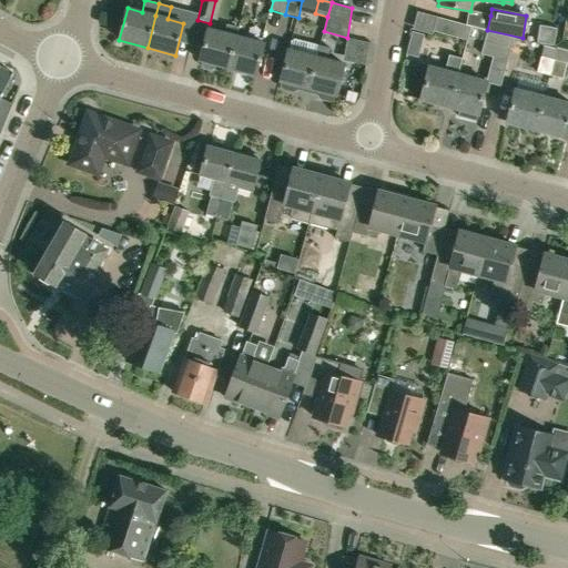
[(437,18),(433,32),(467,41),(472,27),(437,18)]
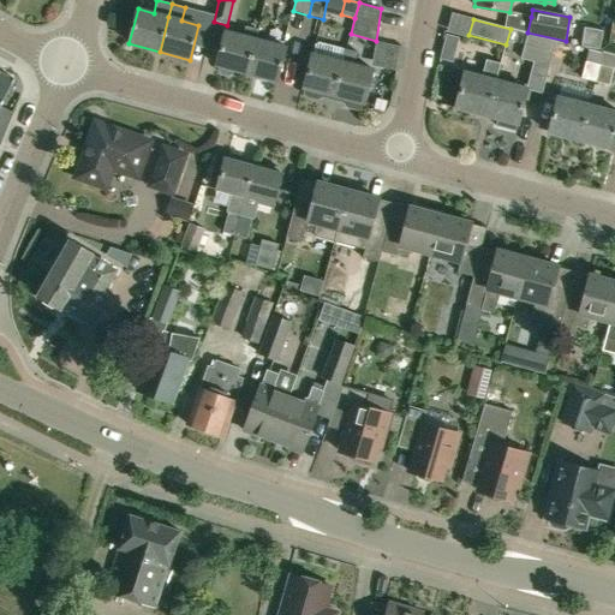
[(233,71),(246,75),(256,40),(258,31),(245,28),(243,37),(225,33),(216,66),(220,67),(219,71),(221,76),(228,77),(232,75),(233,71)]
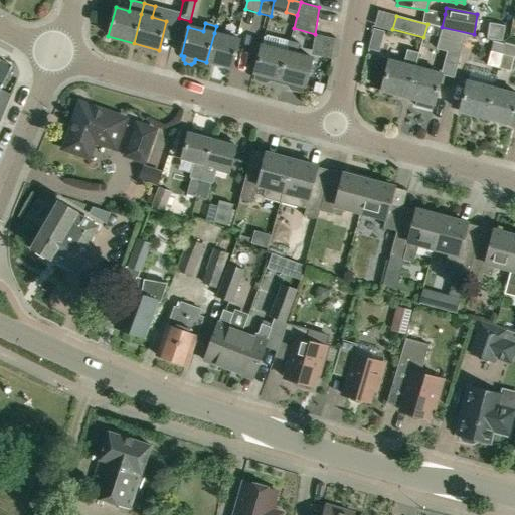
[(438,48),(461,55),(466,34),(443,28),(438,48)]
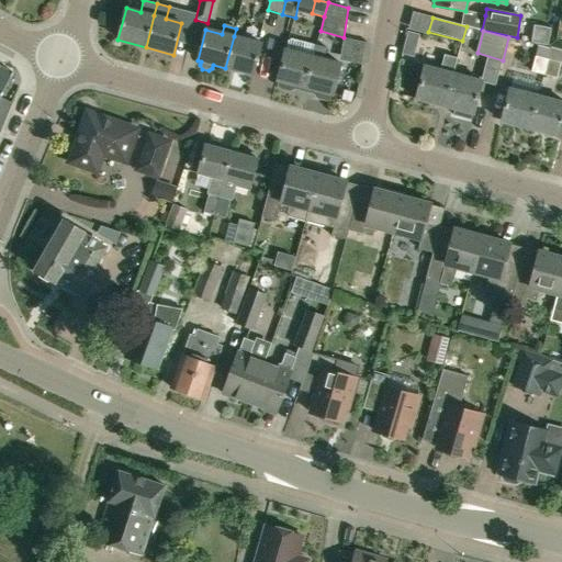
[(406,33),(404,44),(415,46),(417,35),(406,33)]
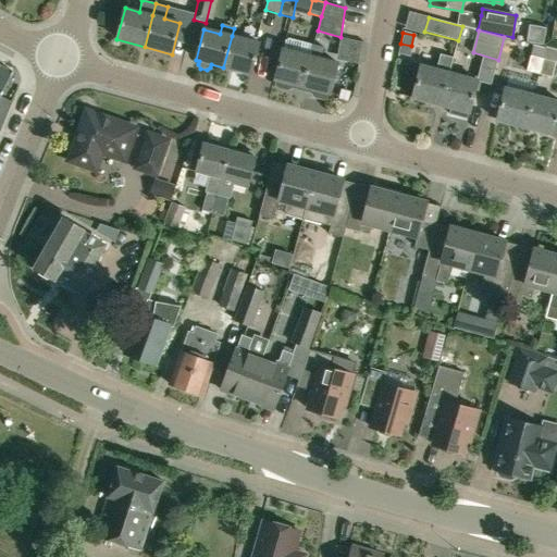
[(251,74),(259,44),(232,36),(223,67),(251,74)]
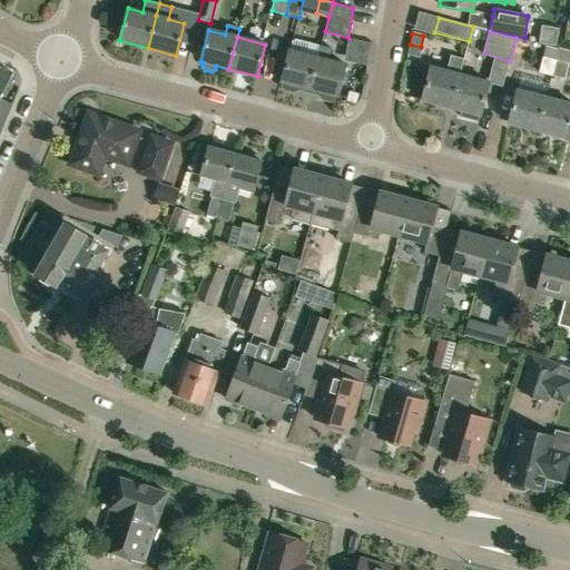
[(291,50),(290,50),(282,82),(283,82),(282,86),(284,90),(294,92),(297,90),(298,87),(310,89),(321,46),(297,39),(293,42),(291,50)]
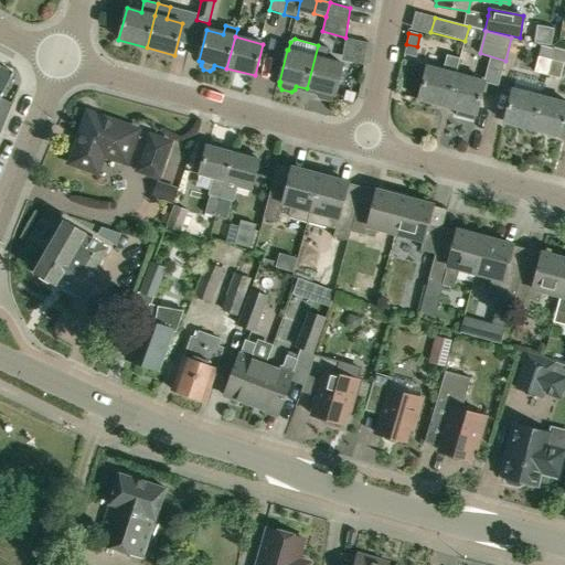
[(334,96),(343,65),(327,61),(330,48),(319,44),(318,45),(307,88),(317,92),(316,95),(318,99),(328,102),(332,99),(333,96),(334,96)]
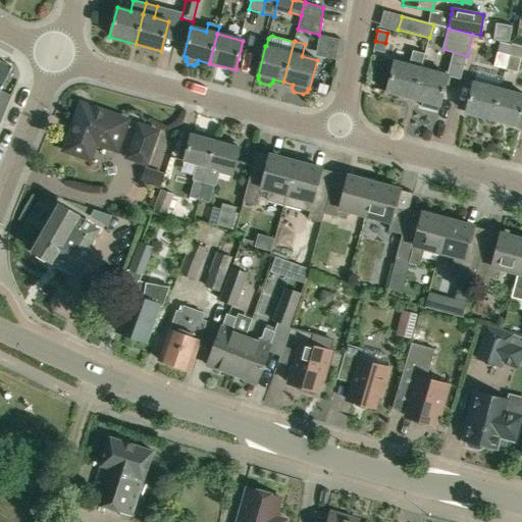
[(499,51),(496,65),(507,68),(511,54),(514,45),(502,42),(499,51)]
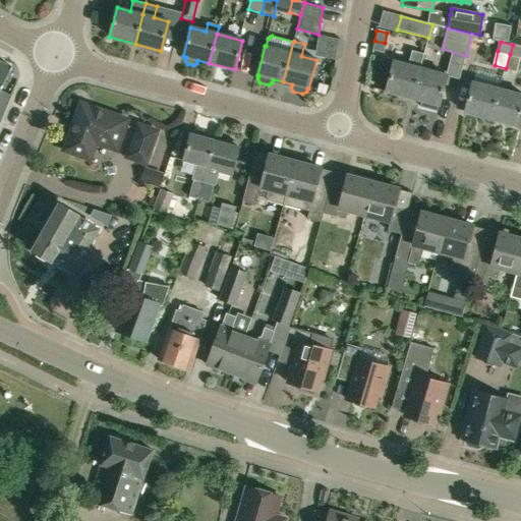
[(520,57),(510,54),(506,68),(517,71),(520,57)]
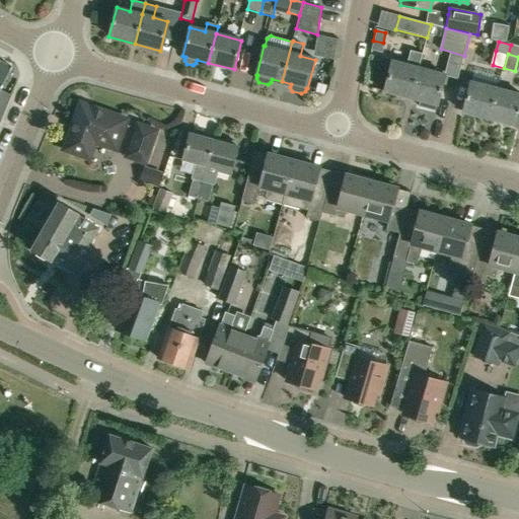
[(411,100),(420,66),(392,59),(383,93),(411,100)]
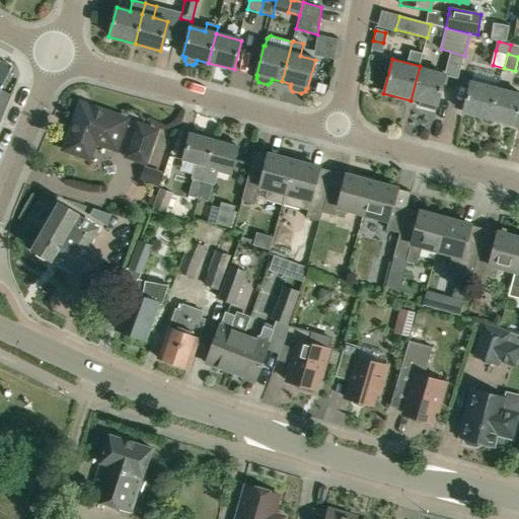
[(0,91),(1,89),(13,67),(11,67),(0,61),(0,91)]
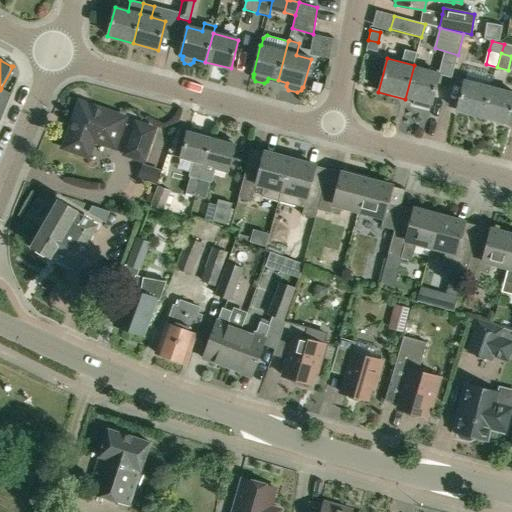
[(429,111),(430,106),(431,106),(440,72),(414,65),(405,99),(414,102),(413,107),(429,111)]
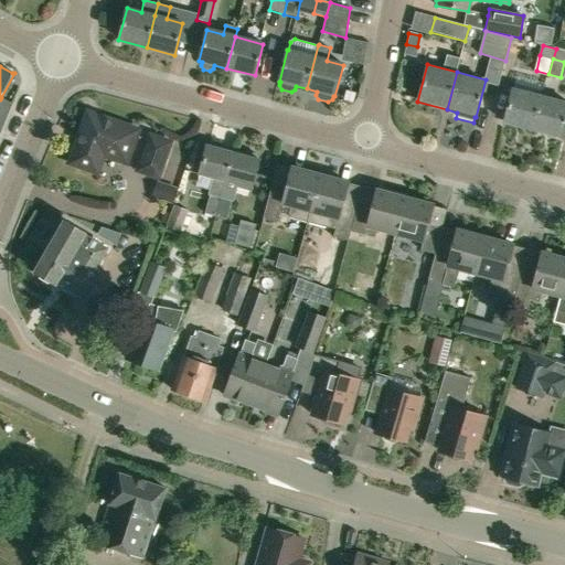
[(502,125),(533,132),(543,95),(512,87),(502,125)]
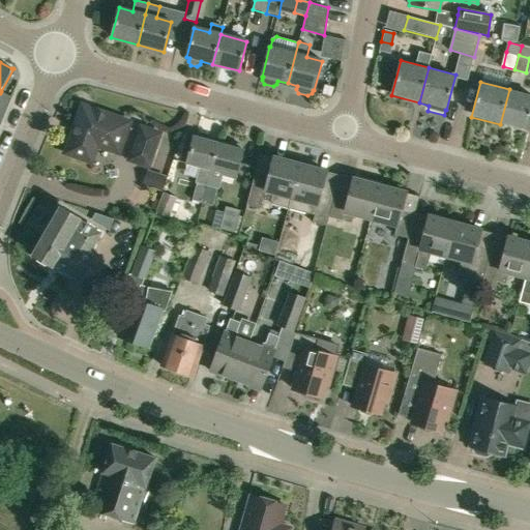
[(529,94),(509,89),(500,124),(526,131),(529,117),(529,94)]
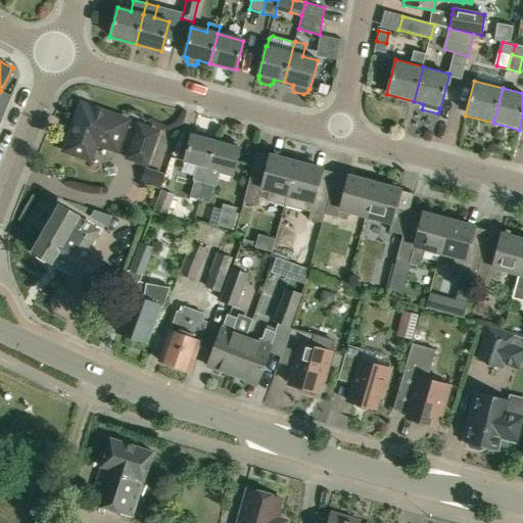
[(0,122),(11,95),(1,90),(0,92),(0,122)]
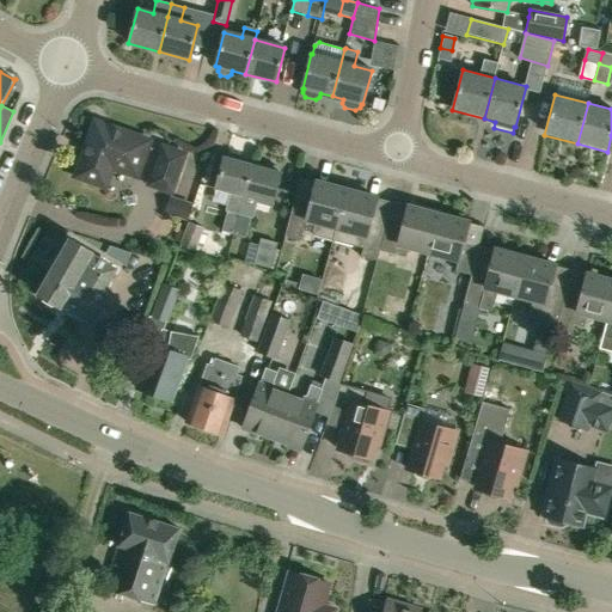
[(84,155),(77,177),(104,185),(110,167),(136,176),(147,141),(95,124),(86,147),(87,147),(85,155),(84,155)]
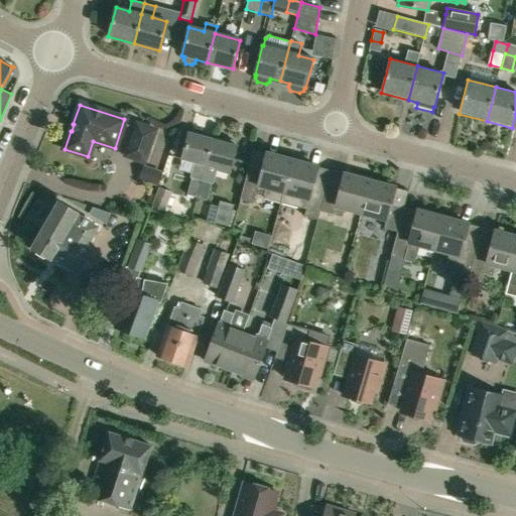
[(144,162),(155,129),(136,123),(125,156),(144,162)]
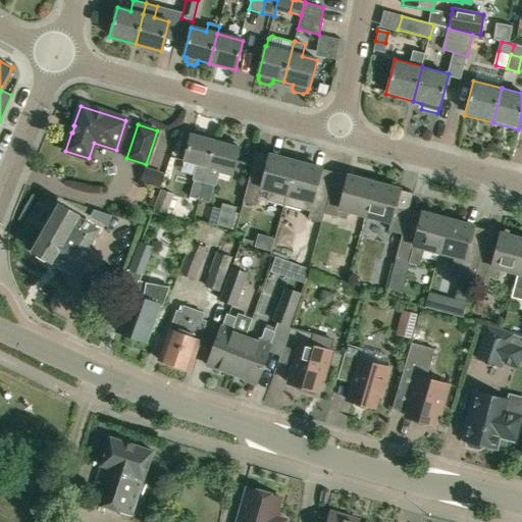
[(160,132),(155,158),(174,162),(180,136),(160,132)]
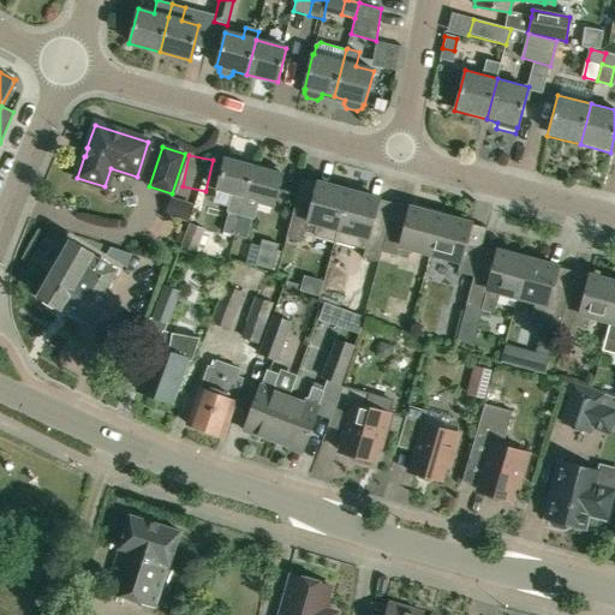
[(216,190),(232,193),(227,208),(230,208),(222,233),(234,236),(252,166),(225,159),(216,190)]
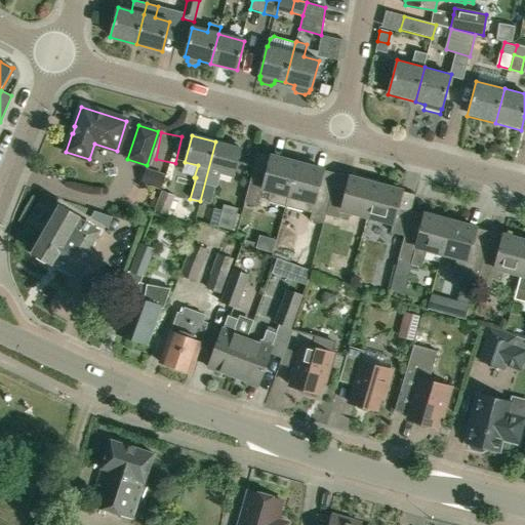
[(215,142),(200,201),(210,204),(215,184),(217,184),(219,175),(232,178),(233,175),(234,175),(241,149),(240,149),(238,143),(230,140),(226,145),(215,142)]
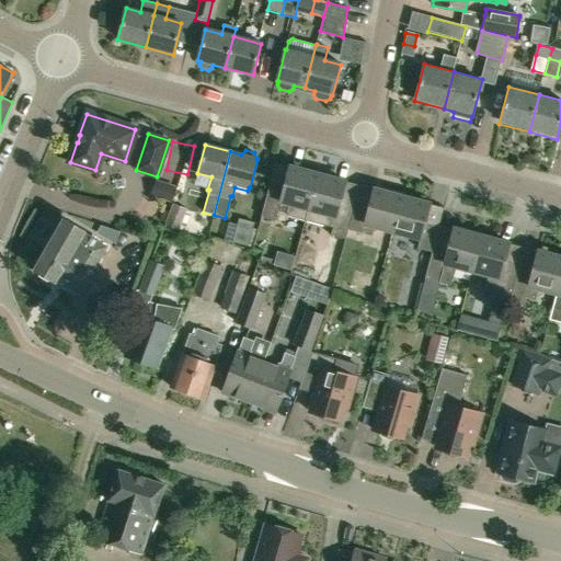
[(290,205),(308,209),(318,175),(289,168),(285,184),(271,181),(261,217),(275,221),(278,212),(288,215),(290,205)]
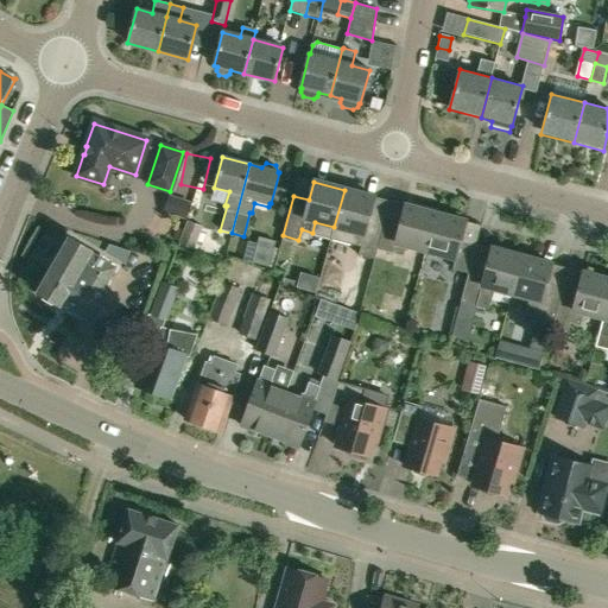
[(374,197),(344,190),(334,227),(353,233),(350,245),(360,247),(359,255),(374,260),(377,249),(385,220),(369,216),(374,197)]
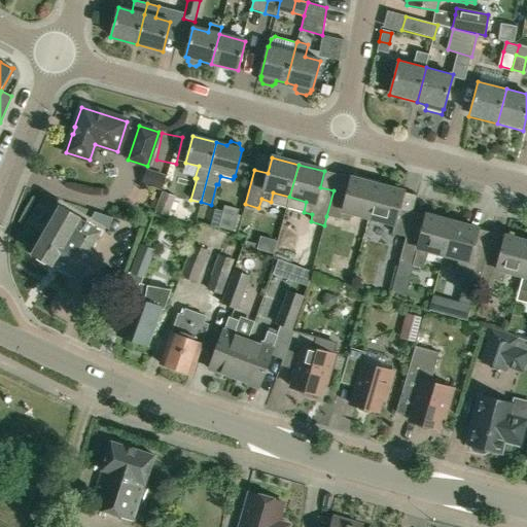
[(352,213),(369,218),(378,185),(351,178),(347,195),(334,190),(326,216),(349,222),(352,213)]
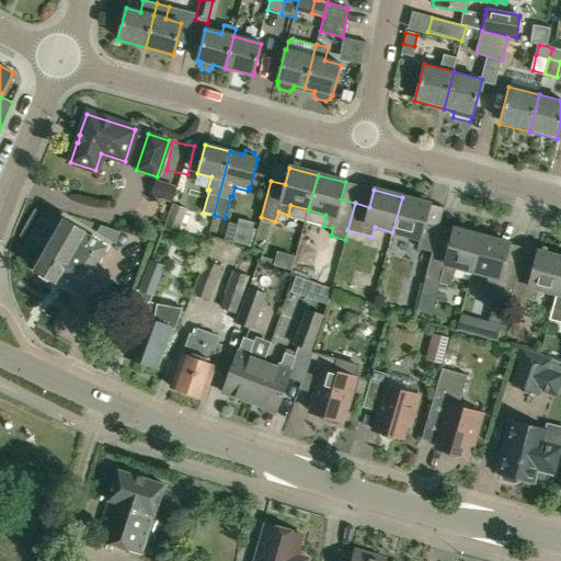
[(430,205),(402,197),(392,232),(420,239),(418,249),(432,252),(439,226),(425,221),(430,205)]
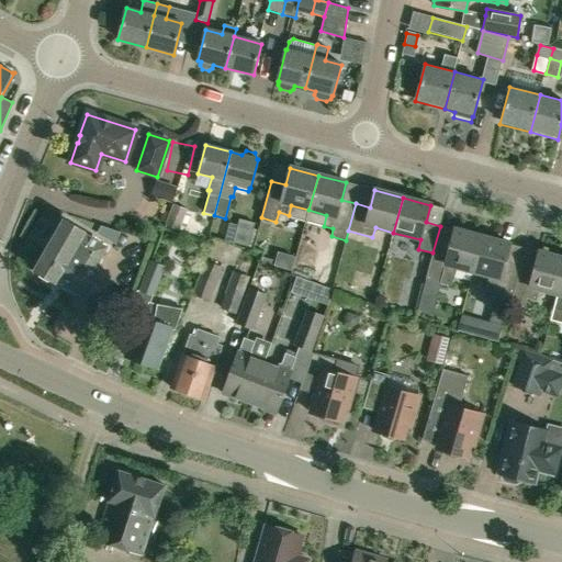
[(180,231),(188,210),(172,203),(165,224),(180,231)]
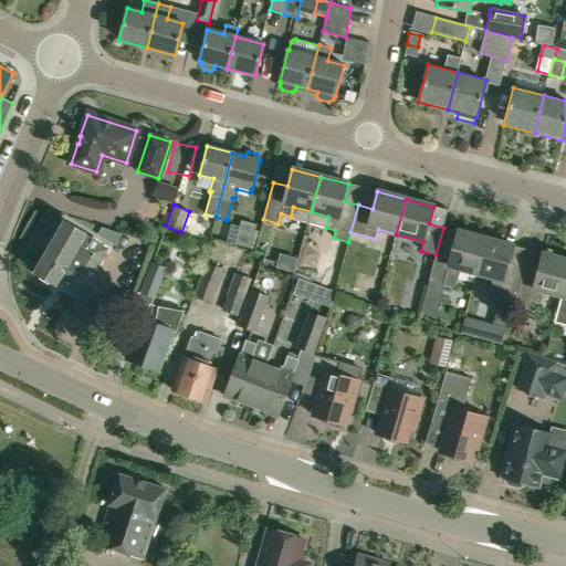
[(438,206),(433,223),(447,227),(451,208),(438,206)]
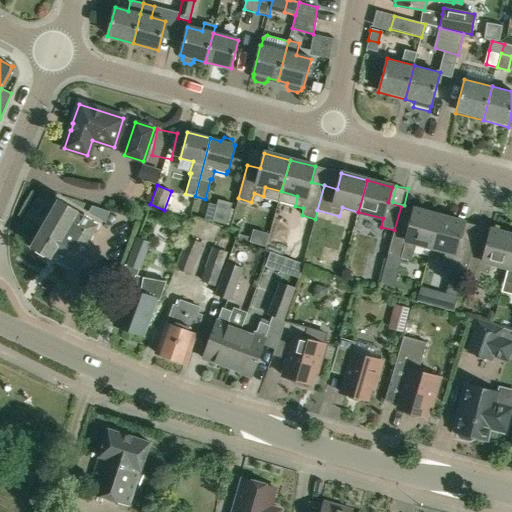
[(226,225),(232,203),(218,199),(212,221),(226,225)]
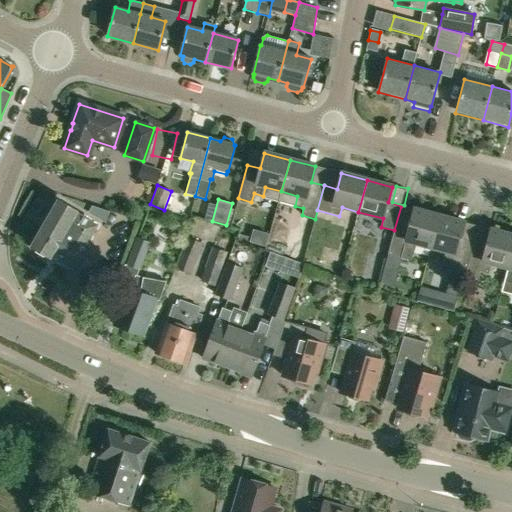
[(97,226),(75,213),(76,212),(58,202),(33,246),(50,256),(51,254),(76,269),(90,244),(87,243),(97,226)]
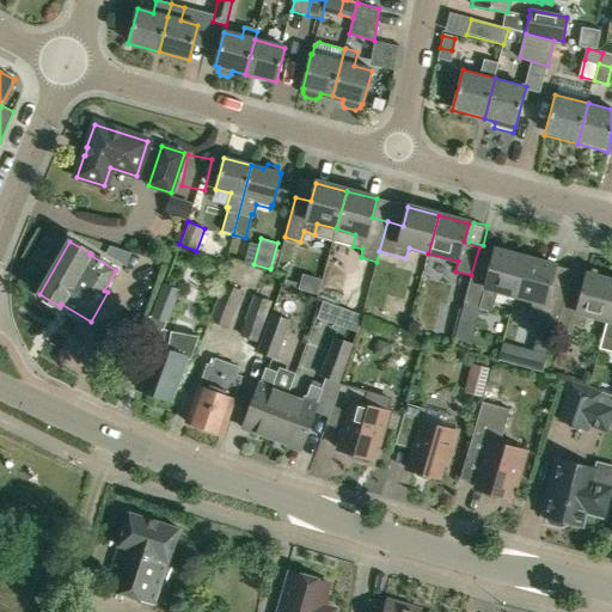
[(497,292),(515,297),(525,258),(479,246),(471,275),(464,305),(491,312),(497,292)]
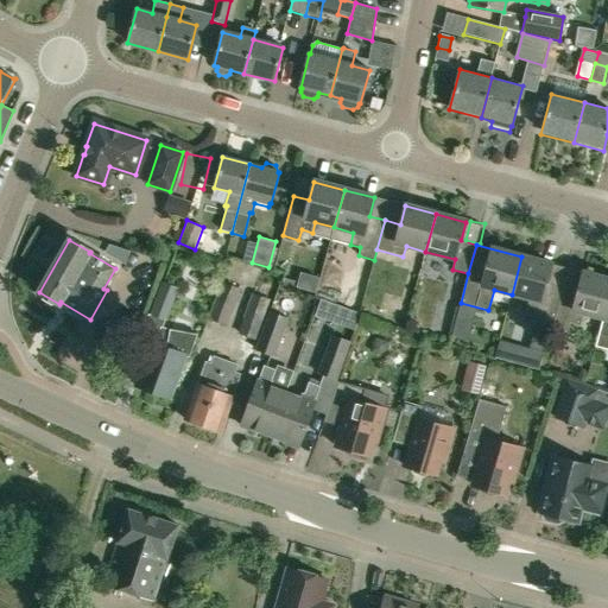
[(551,327),(563,287),(548,284),(552,265),(521,257),(512,295),(530,299),(524,320),(538,323),(551,327)]
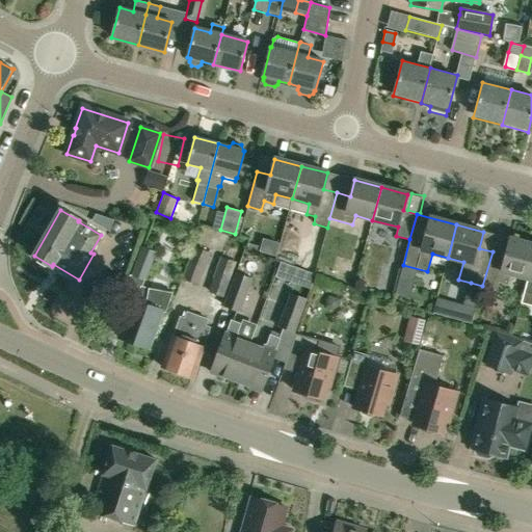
[(510,274),(528,278),(531,261),(531,244),(510,239),(506,255),(493,251),(482,286),(497,290),(499,283),(508,285),(510,274)]
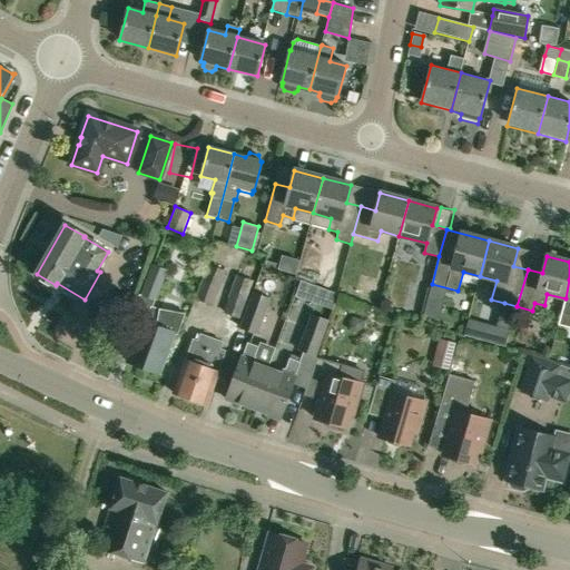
[(213,306),(226,271),(208,264),(195,298),(213,306)]
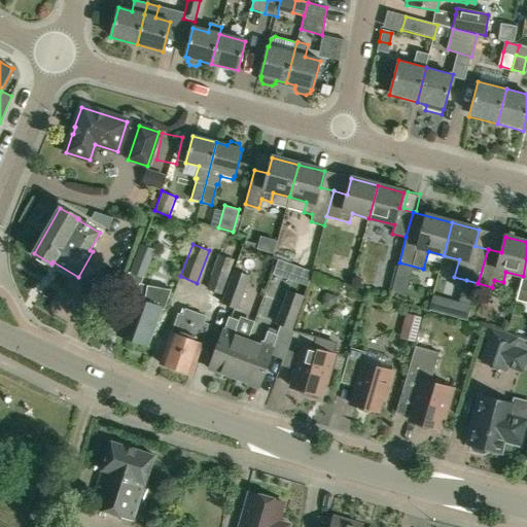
[(131,274),(143,278),(153,250),(141,245),(131,274)]
